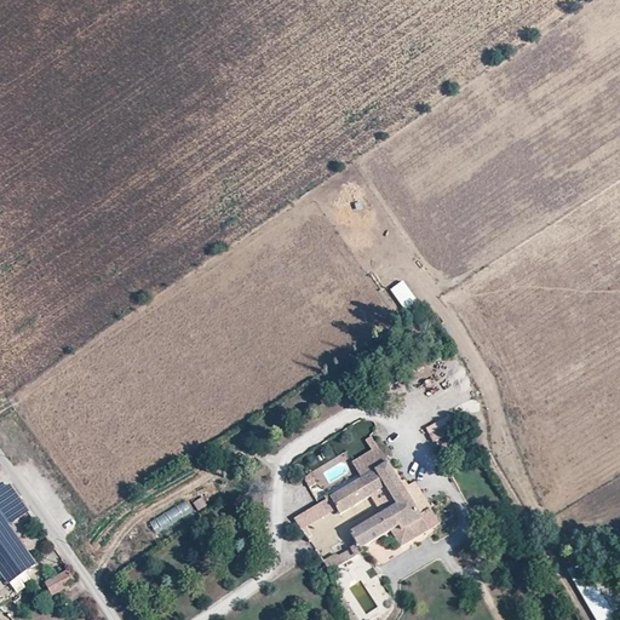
[(362,478),(388,463),(378,446),(352,461),(362,478)]
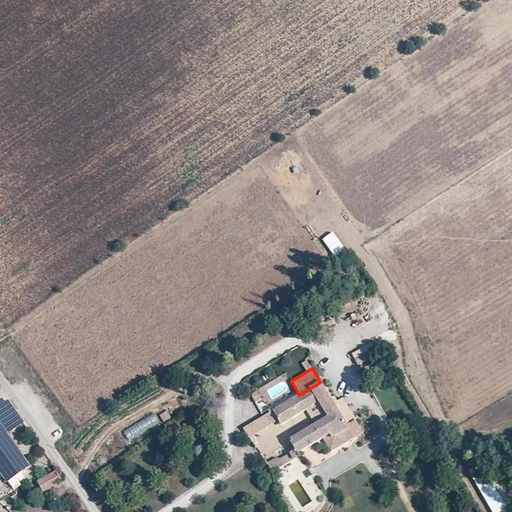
[(299,395),(271,411),(277,421),(280,426),(305,411),(313,424),(288,439),(294,449),(297,453),(329,435),(331,439),(348,428),(320,382),(299,395)]
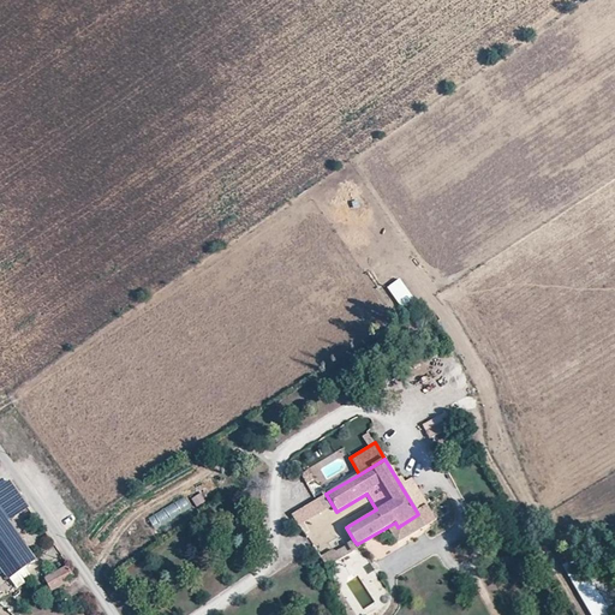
[(9,481),(0,485),(0,512),(6,520),(25,506),(9,481)]
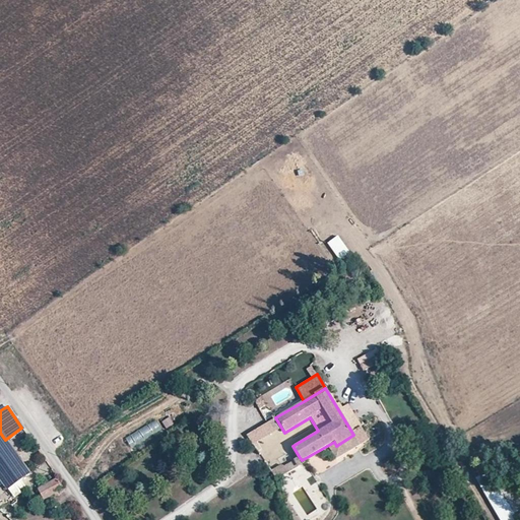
[(170,416),(161,421),(166,429),(174,424),(170,416)]
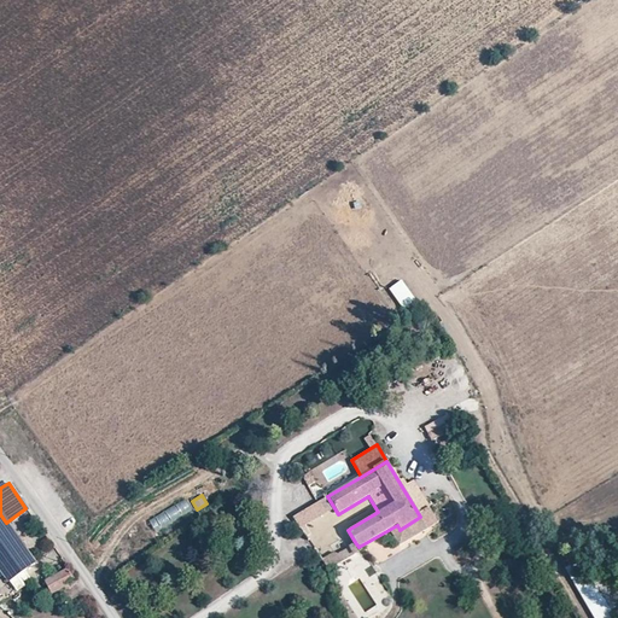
[(334,508),(327,496),(291,518),(299,529),(334,508)]
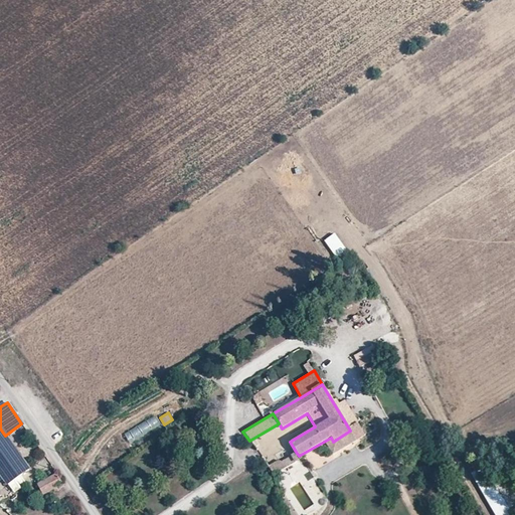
[(5,436),(0,428),(0,475),(6,485),(28,469),(5,436)]
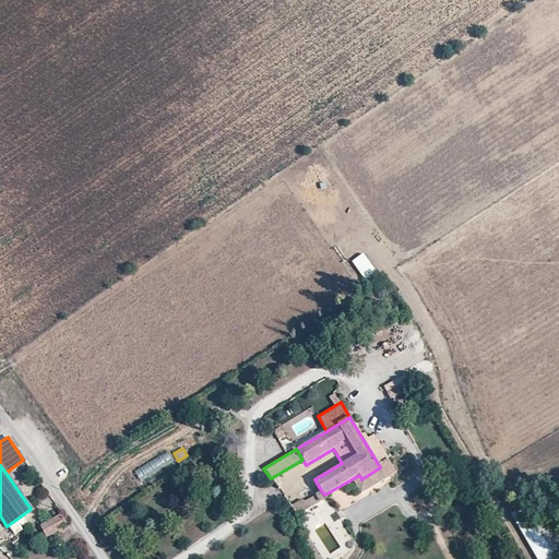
[(321,490),(290,507),(297,515),(326,499),(324,495),(321,490)]
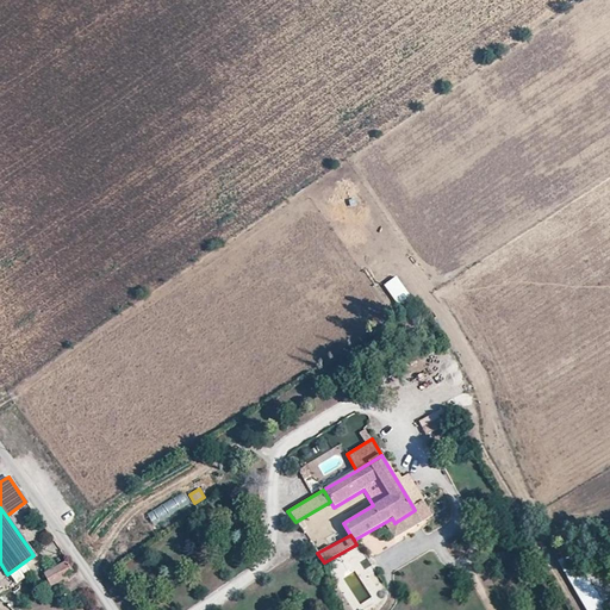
[(556,561),(585,609),(602,609),(568,553),(556,561)]
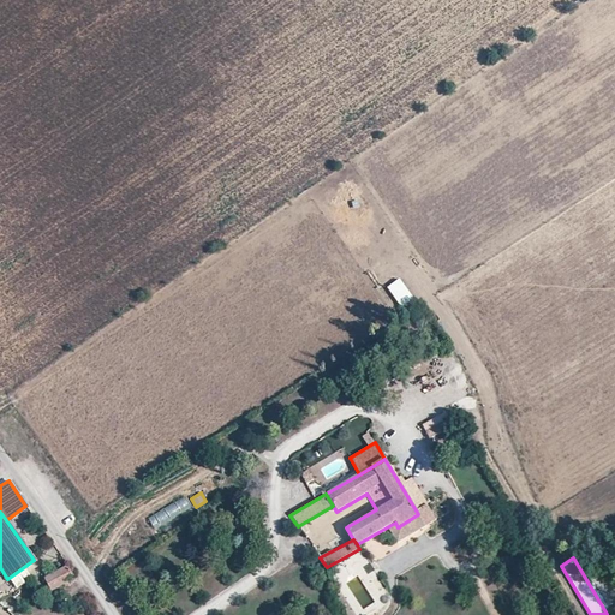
[(42,574),(49,587),(72,575),(65,562),(42,574)]
